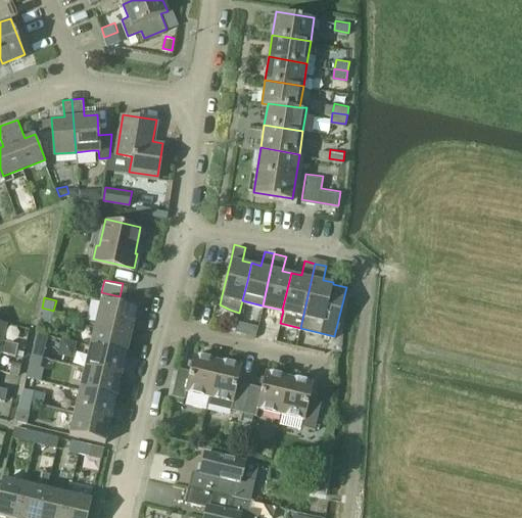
[(96,320),(132,329),(137,307),(101,297),(96,320)]
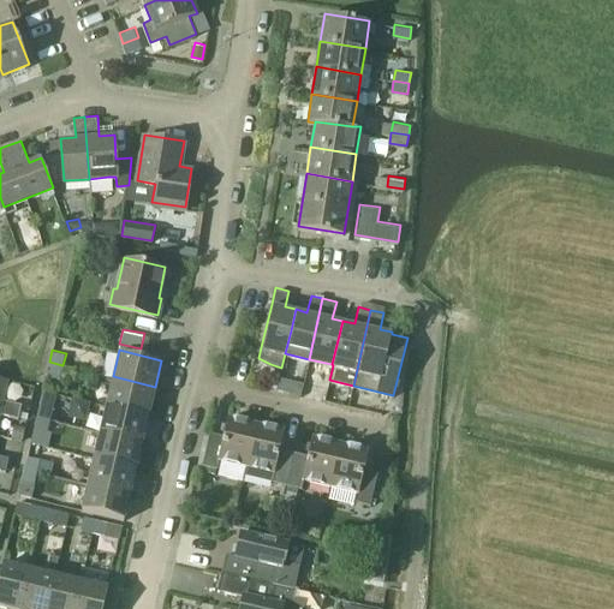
[(63,365),(49,362),(46,374),(60,377),(63,365)]
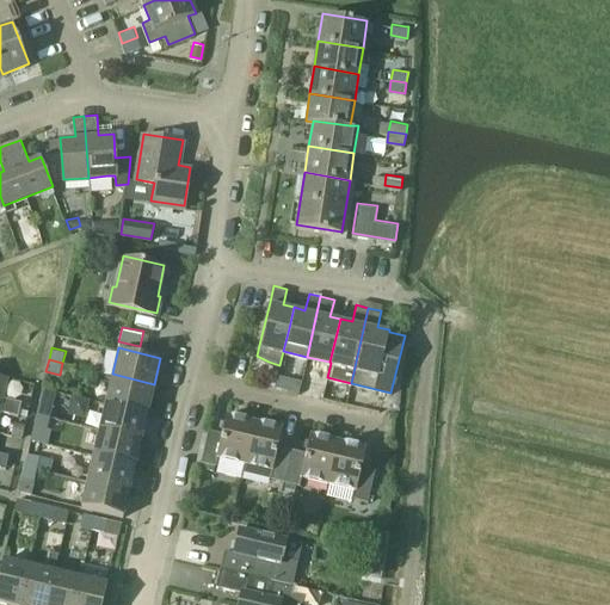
[(22,400),(2,396),(8,375),(0,372),(0,401),(20,407),(22,400)]
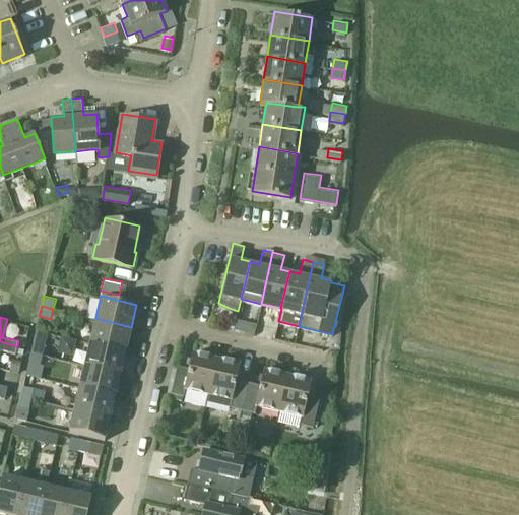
[(241,329),(243,319),(237,317),(235,327),(241,329)]
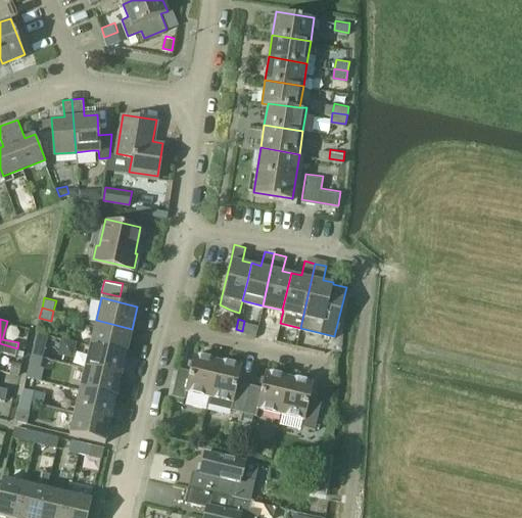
[(132,329),(96,320),(91,342),(127,351),(132,329)]
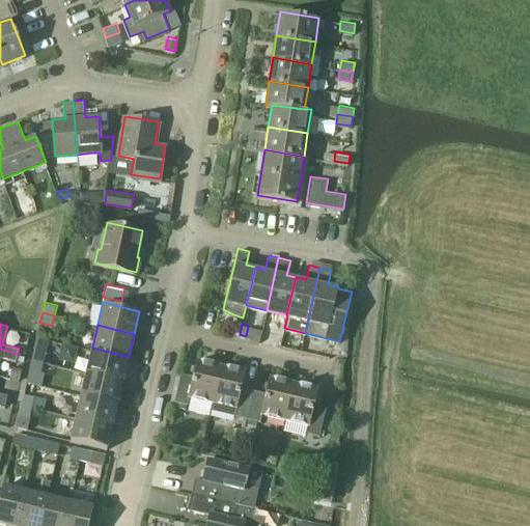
[(267,340),(279,343),(281,334),(269,332),(267,340)]
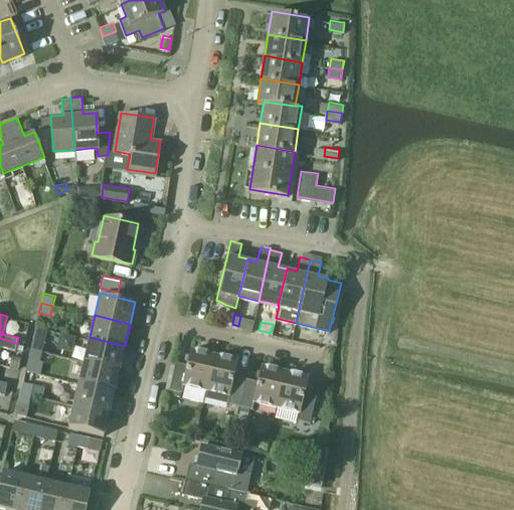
[(30,347),(42,350),(48,327),(36,324),(30,347)]
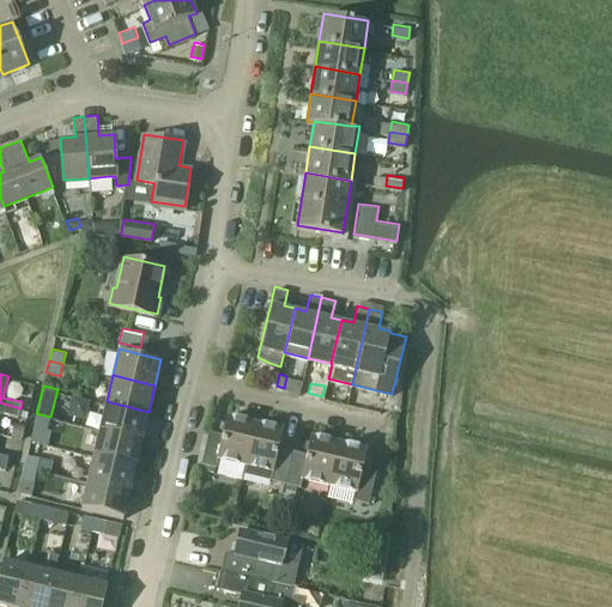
[(107,401),(101,428),(143,437),(149,412),(107,401)]
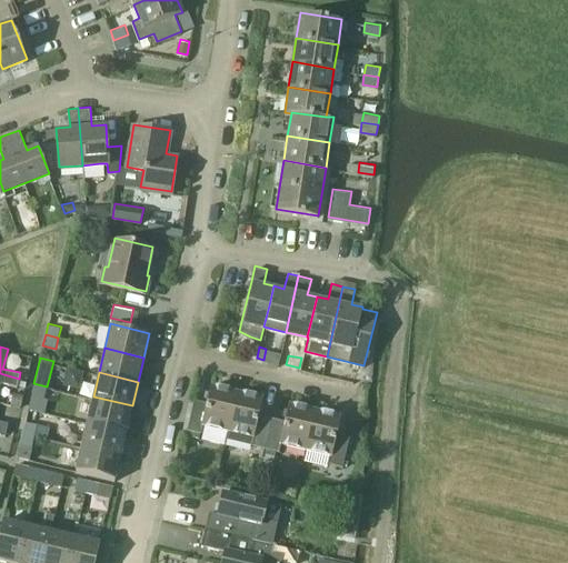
[(0,381),(17,384),(19,379),(0,373),(0,381)]
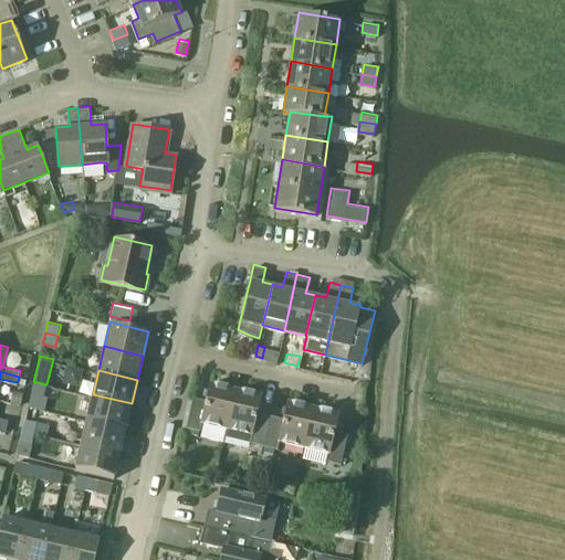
[(201,421),(226,428),(236,387),(210,380),(206,399),(194,395),(186,425),(200,429),(201,421)]
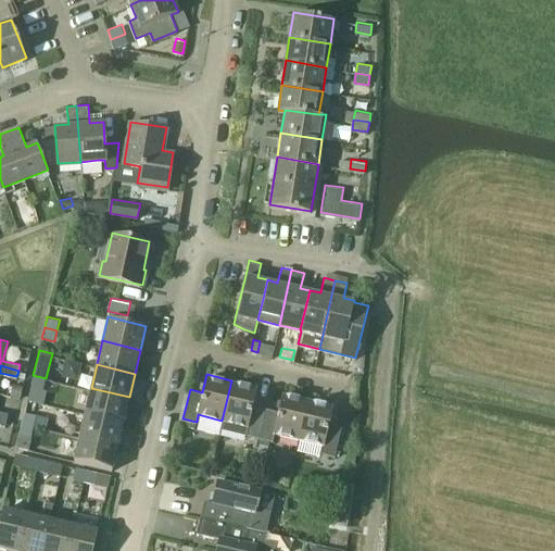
[(43,388),(46,378),(33,375),(30,385),(43,388)]
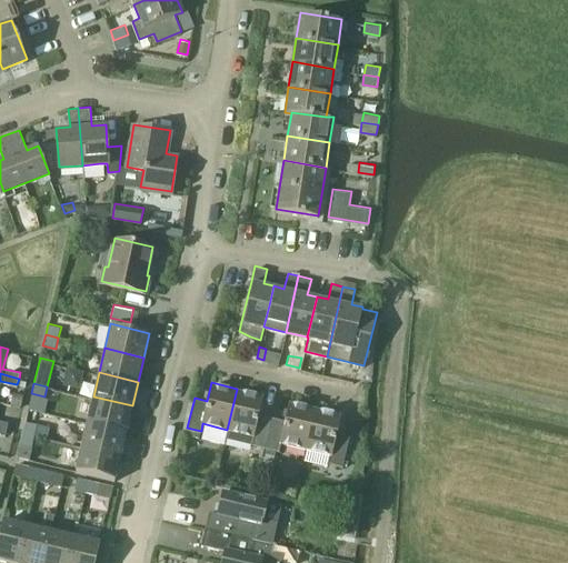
[(265,445),(271,416),(259,413),(263,394),(237,389),(227,430),(226,436),(250,443),(265,445)]
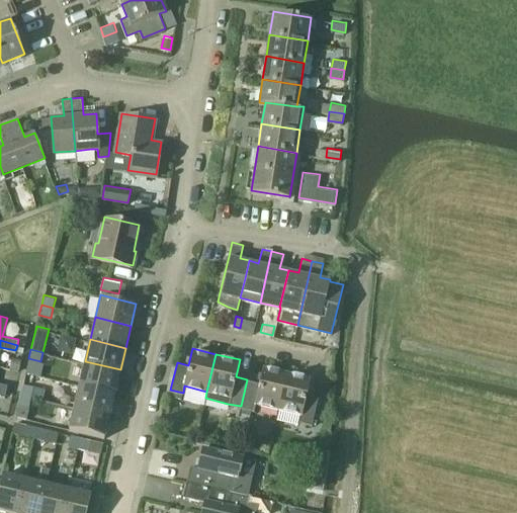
[(10,367),(18,369),(21,358),(12,356),(10,367)]
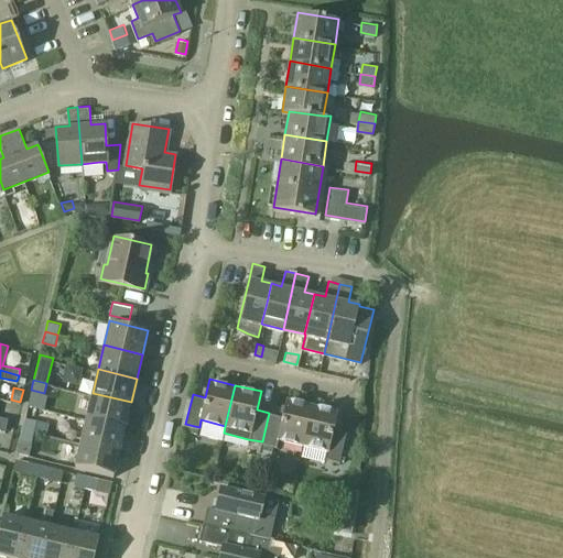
[(131,402),(93,393),(87,417),(126,426),(131,402)]
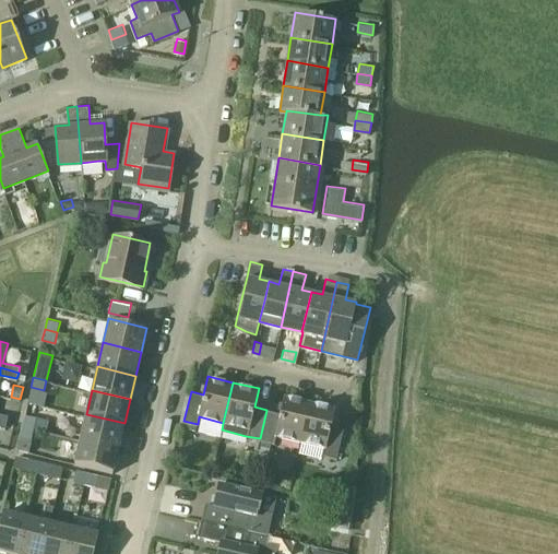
[(275,435),(300,440),(310,400),(284,395),(280,412),(266,410),(260,438),(274,441),(275,435)]
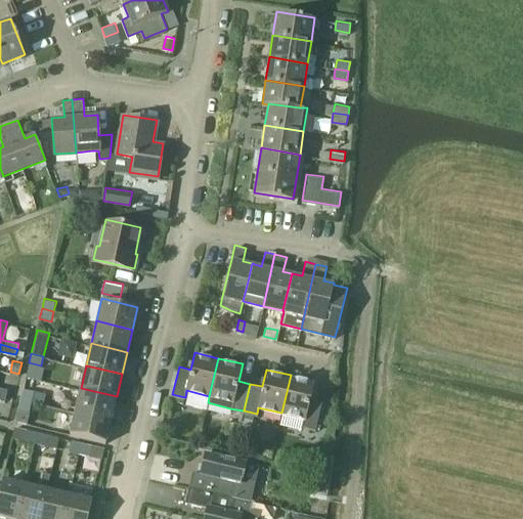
[(291,375),(281,413),(304,418),(303,425),(315,428),(322,400),(310,397),(314,381),(291,375)]
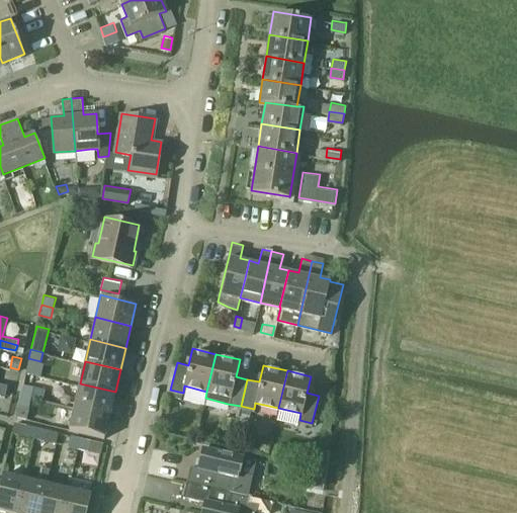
[(20,393),(32,396),(32,395),(40,397),(44,387),(23,382),(20,393)]
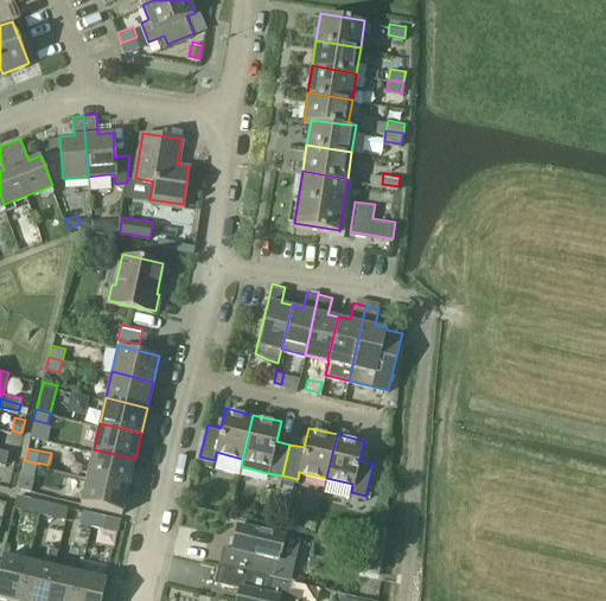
[(135,459),(94,449),(87,474),(129,484),(135,459)]
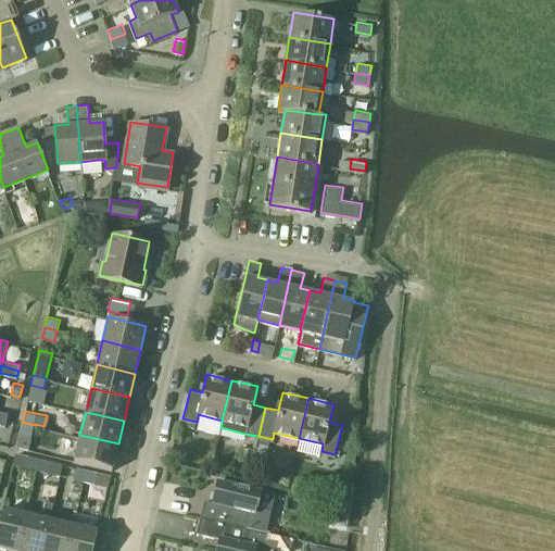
[(33,435),(35,425),(22,422),(20,433),(33,435)]
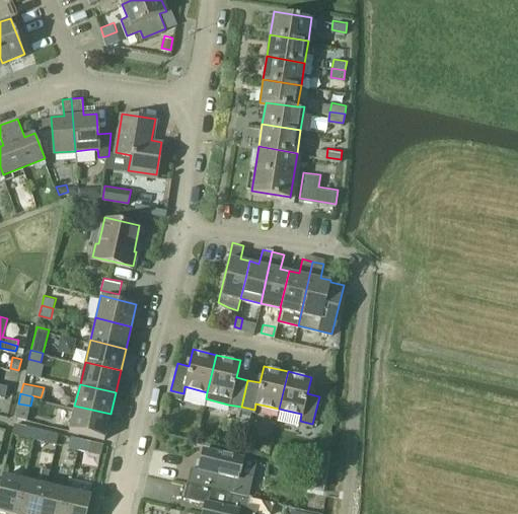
[(104,437),(111,414),(74,406),(69,428),(104,437)]
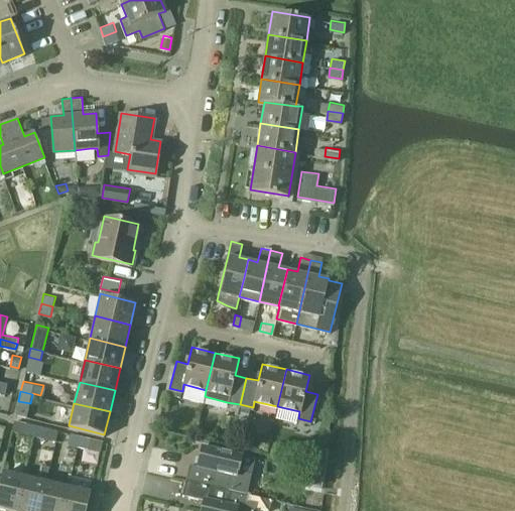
[(24,432),(34,435),(37,423),(27,421),(24,432)]
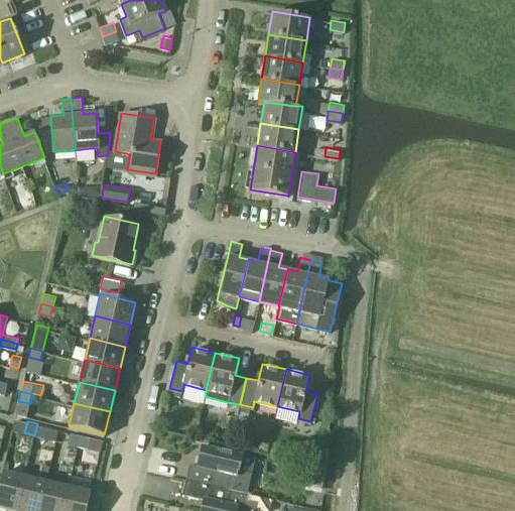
[(37,423),(34,435),(44,437),(47,425),(37,423)]
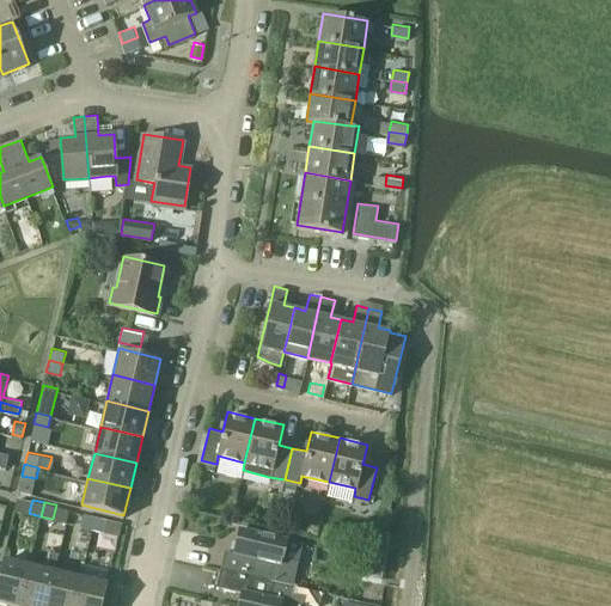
[(92,528),(96,514),(84,512),(80,525),(92,528)]
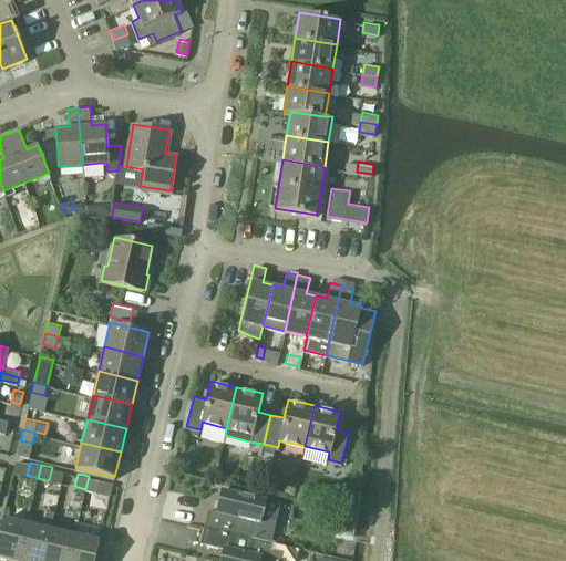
[(100,479),(89,476),(85,489),(98,491),(100,479)]
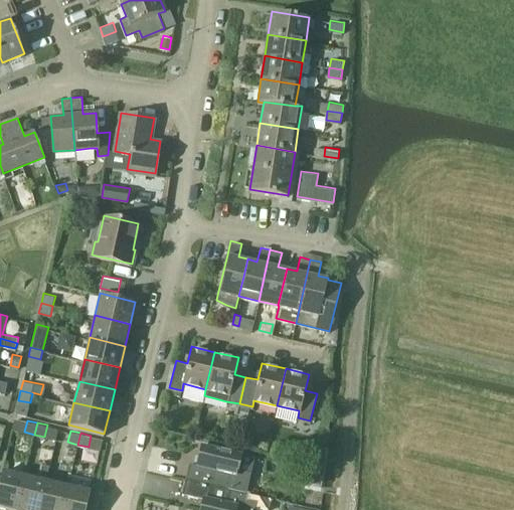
[(189,462),(186,477),(245,491),(249,472),(237,469),(241,453),(202,444),(197,464),(189,462)]
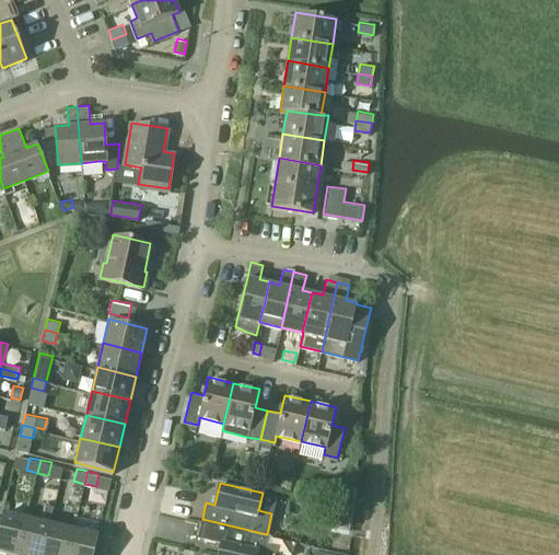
[(351,517),(353,505),(336,501),(334,513),(351,517)]
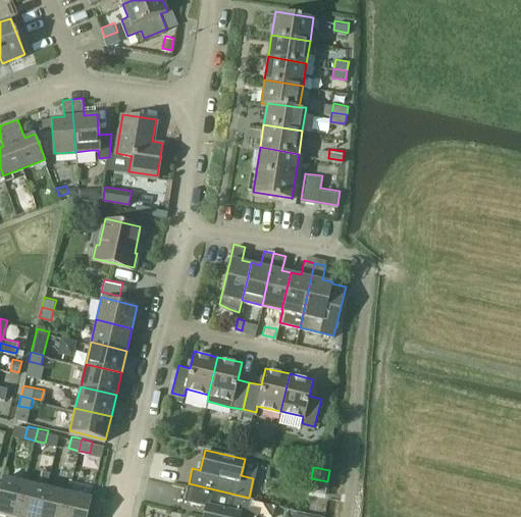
[(0,484),(0,512),(16,516),(24,481),(2,475),(0,484)]
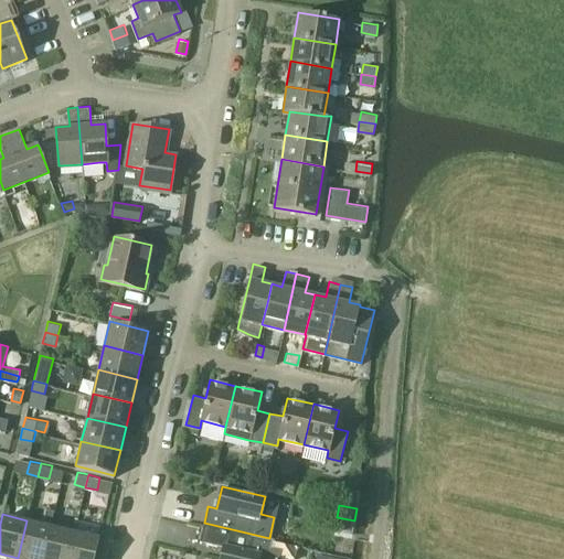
[(42,558),(51,526),(27,520),(18,558),(21,558),(42,558)]
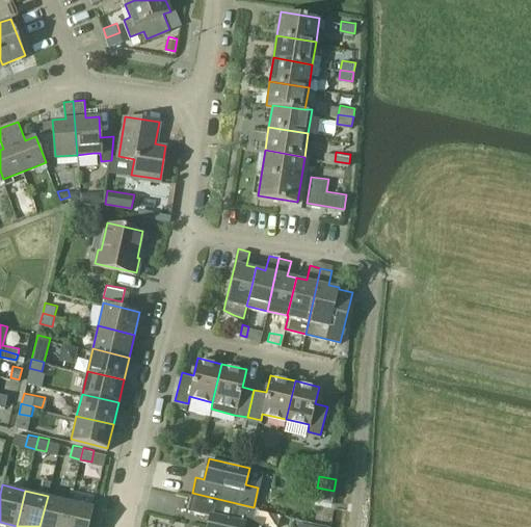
[(256,514),(256,512),(256,509),(234,504),(234,503),(254,507),(192,493),(188,508),(211,515),(207,526),(262,526),(265,516),(256,514)]
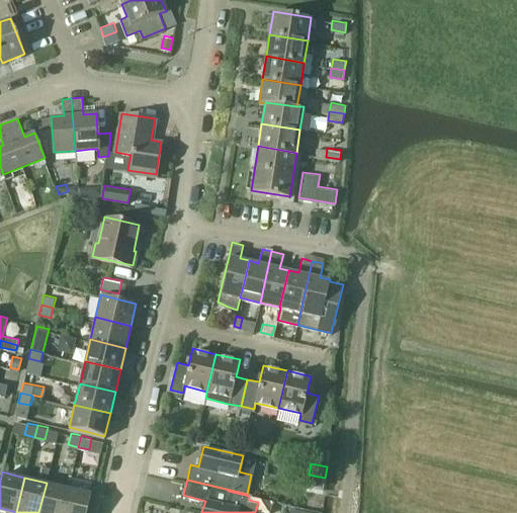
[(63,512),(69,488),(47,483),(38,512),(63,512)]
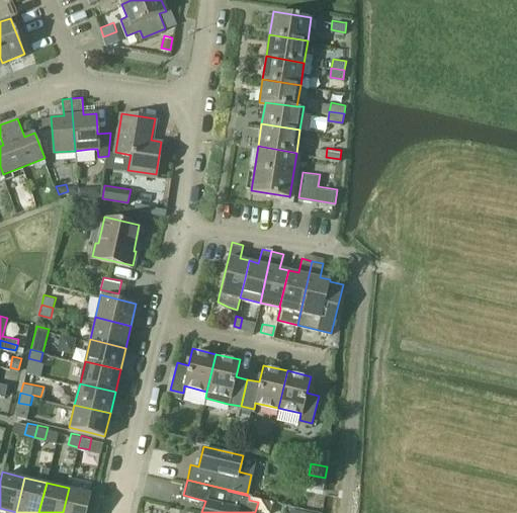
[(86,512),(91,493),(69,488),(63,512),(86,512)]
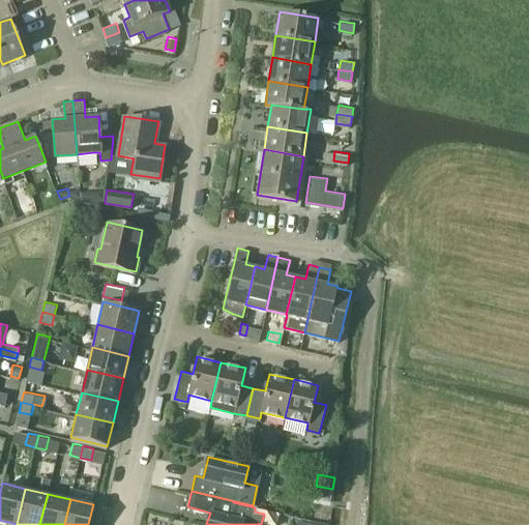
[(307,514),(307,517),(326,520),(328,504),(319,503),(310,501),(307,514)]
